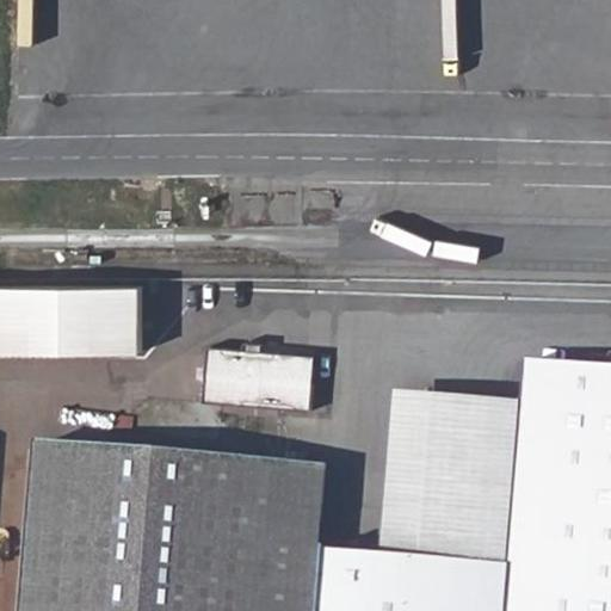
[(208,396),(314,406),(319,351),(211,343),(208,396)]
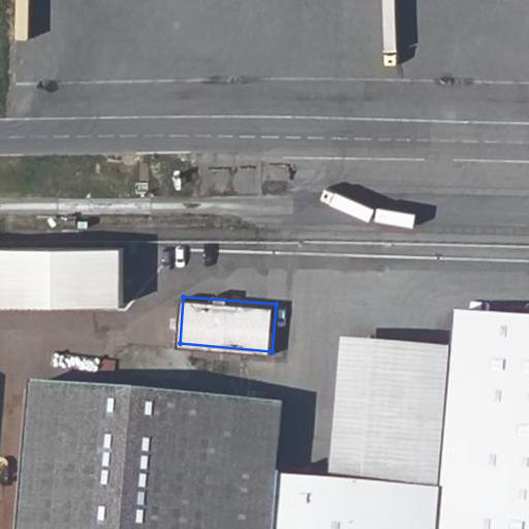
[(273,473),(235,470),(242,397),(35,377),(21,528),(528,528),(528,312),(456,307),(452,344),(437,522),(352,515),(352,480),(273,473)]
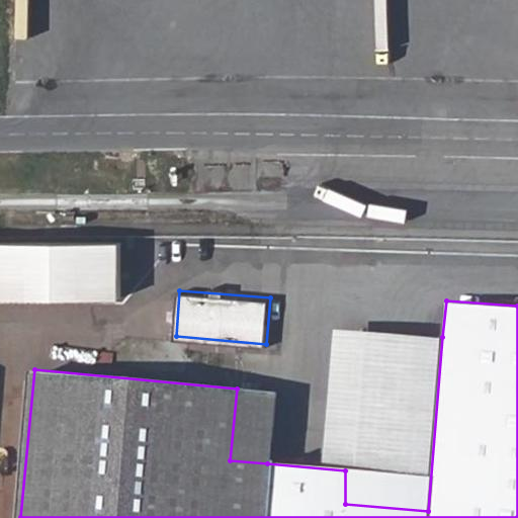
[(357,330),(345,470),(345,504),(428,511),(442,337),(357,330)]
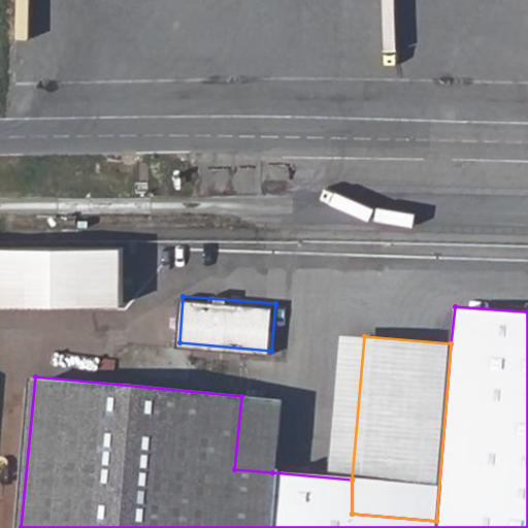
[(0,373),(0,527),(21,527),(35,376),(0,373)]
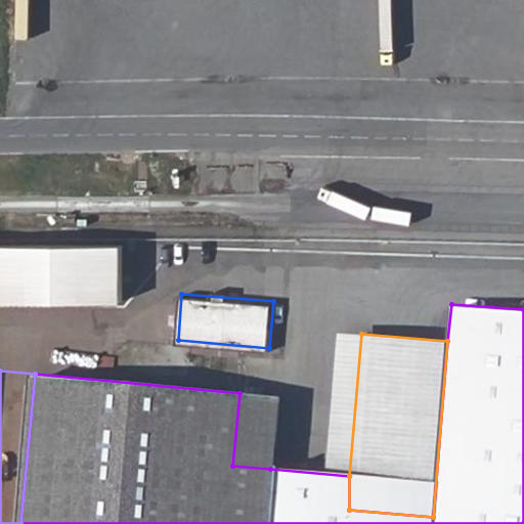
[(232,466),(270,469),(276,396),(239,393),(232,466)]
